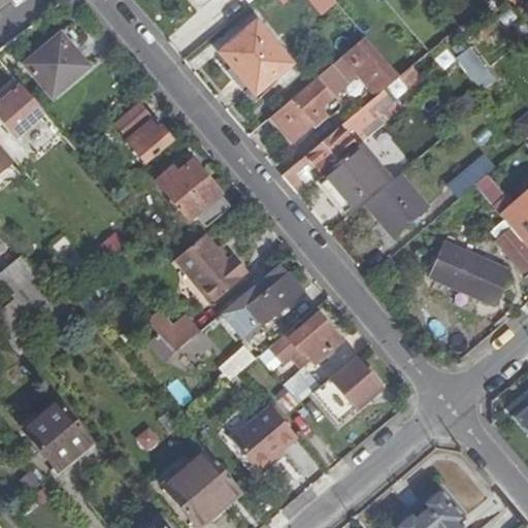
[(497,47),(517,32),(507,21),(489,35),(497,47)]
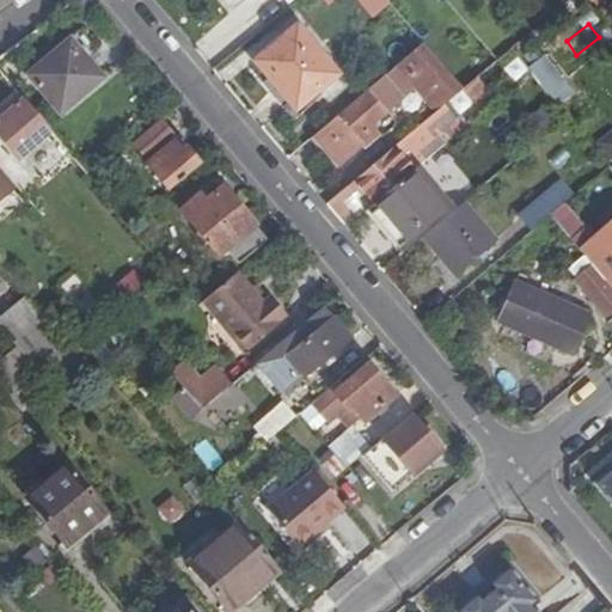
[(337,78),(295,30),(248,69),(294,123),(322,99),(318,93),(337,78)]
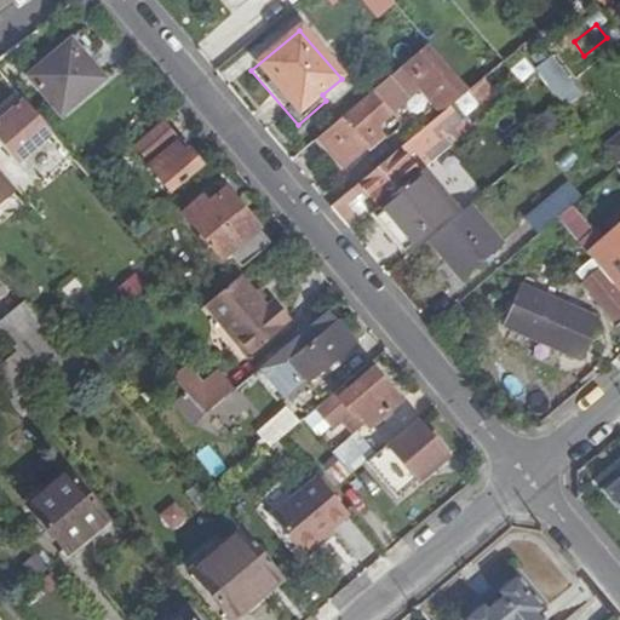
[(104,78),(70,39),(27,75),(61,115),(104,78)]
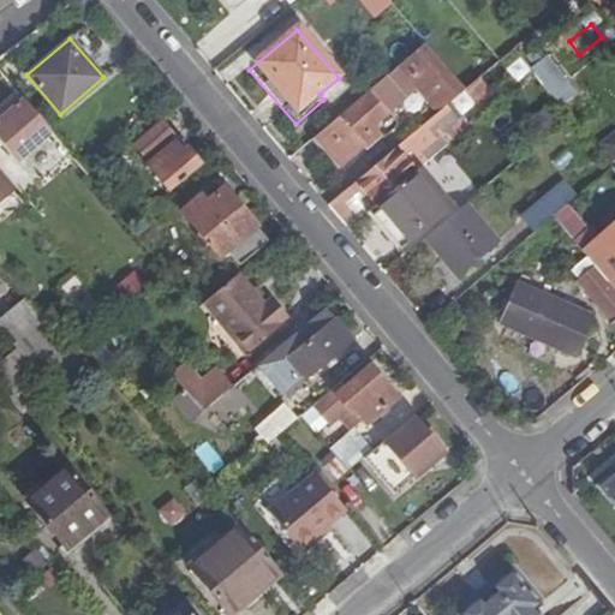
[(466,90),(428,45),(372,91),(392,114),(404,103),(400,97),(413,85),(418,90),(439,114),(447,107),(466,90)]
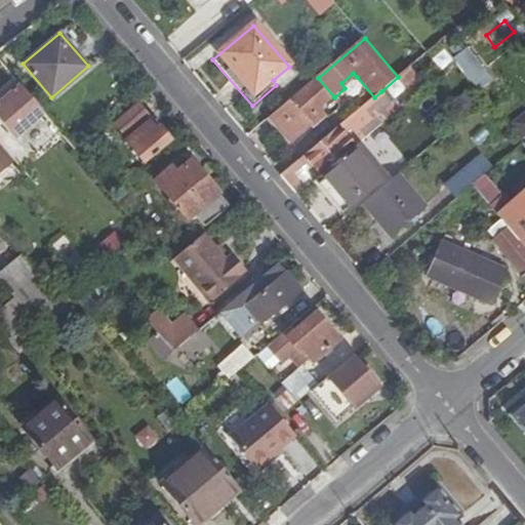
[(462,50),(451,61),(453,64),(478,92),(489,82),(462,50)]
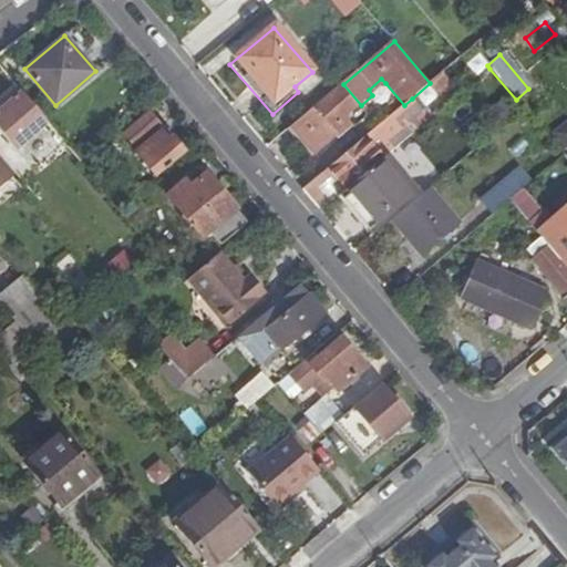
[(444,72),(430,83),(442,98),(456,86),(444,72)]
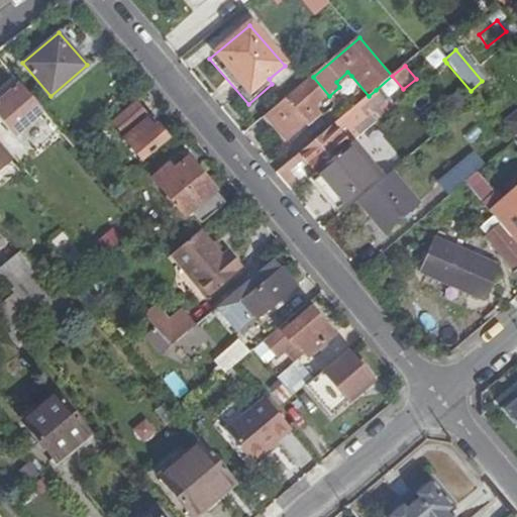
[(336,82),(339,87),(351,76),(347,72),(336,82)]
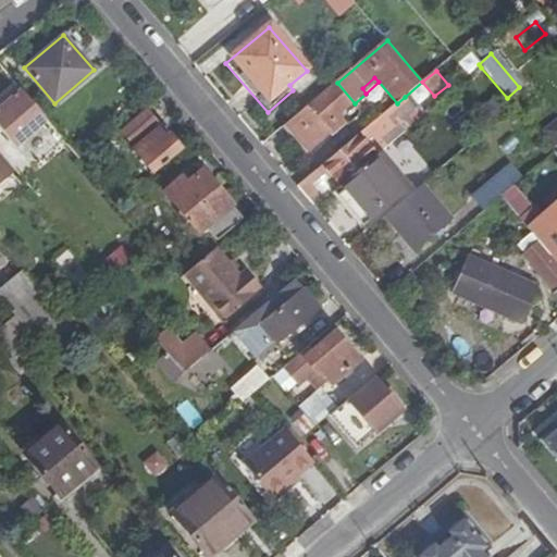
[(337,83),(286,126),(309,152),(329,135),(332,137),(347,124),(339,115),(355,103),(337,83)]
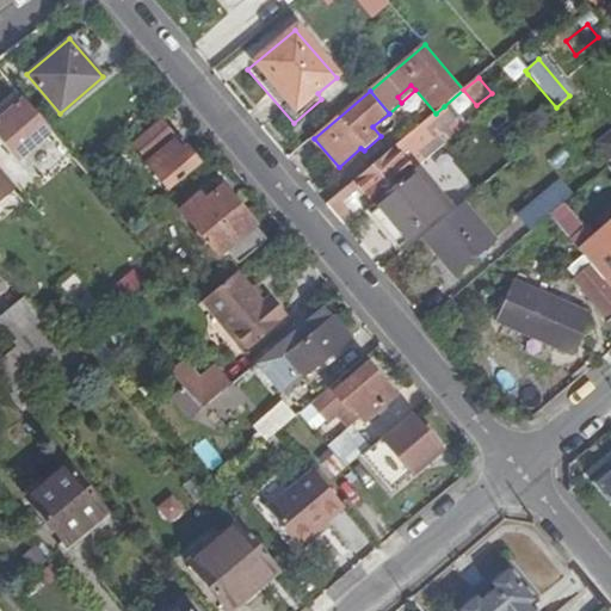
[(53,133),(20,94),(7,106),(11,111),(5,117),(0,119),(0,140),(18,161),(53,133)]
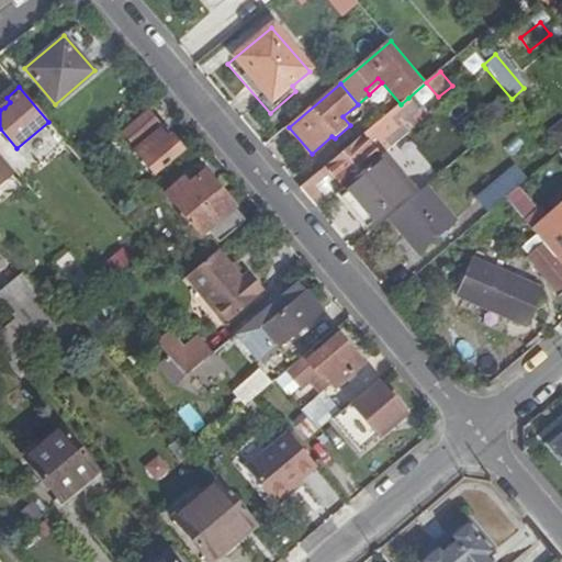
[(10,102),(7,98),(0,102),(4,108),(10,102)]
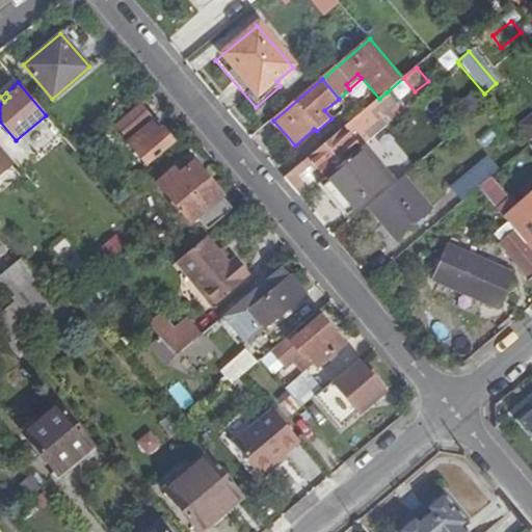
[(398,107),(387,92),(379,99),(308,160),(325,180),(361,149),(390,124),(386,117),(398,107)]
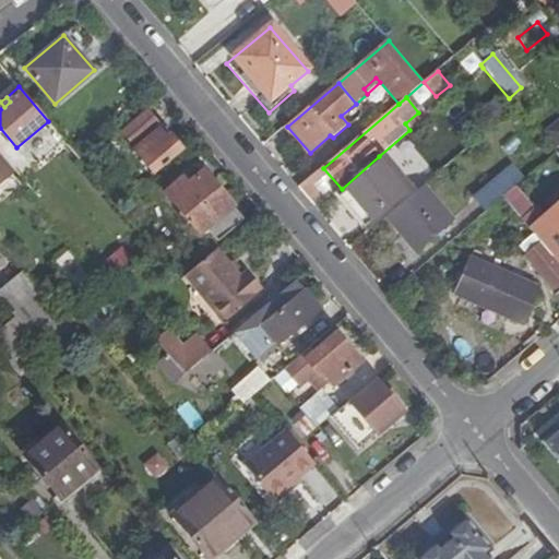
[(133,146),(159,125),(149,111),(122,133),(133,146)]
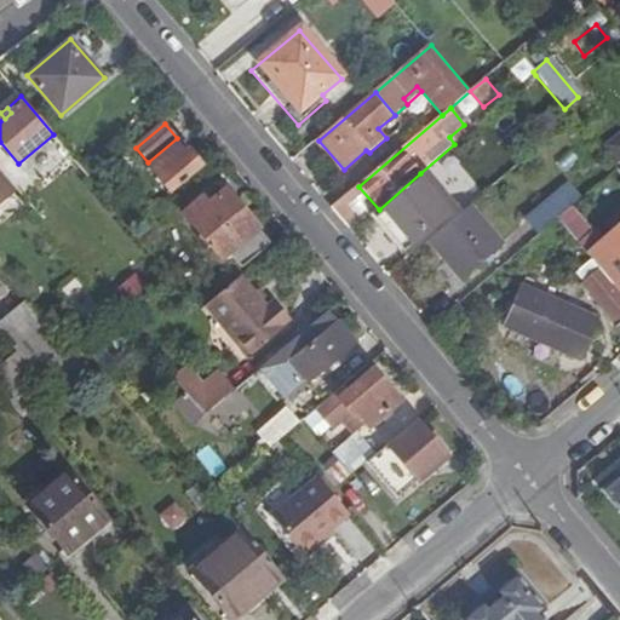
[(449,137),(454,144),(470,131),(464,125),(449,137)]
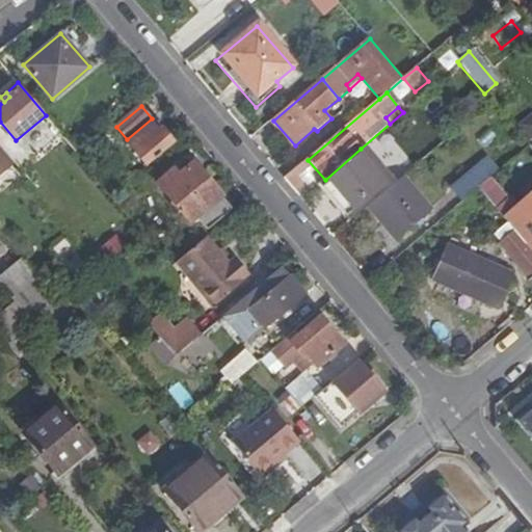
[(153,139),(159,134),(152,126),(145,131),(153,139)]
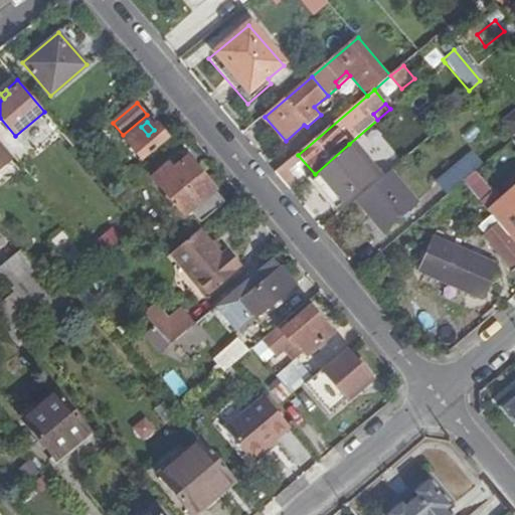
[(124,141),(143,163),(169,141),(157,127),(154,130),(148,135),(141,127),(124,141)]
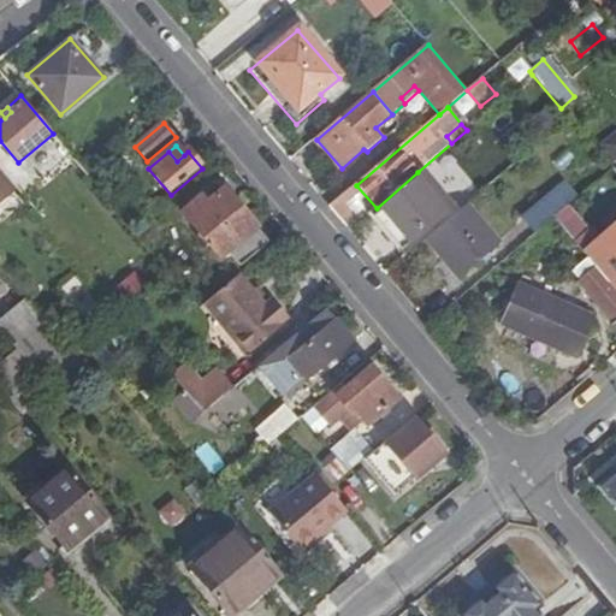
[(377,208),(363,218),(365,219),(419,173),(418,172),(377,208)]
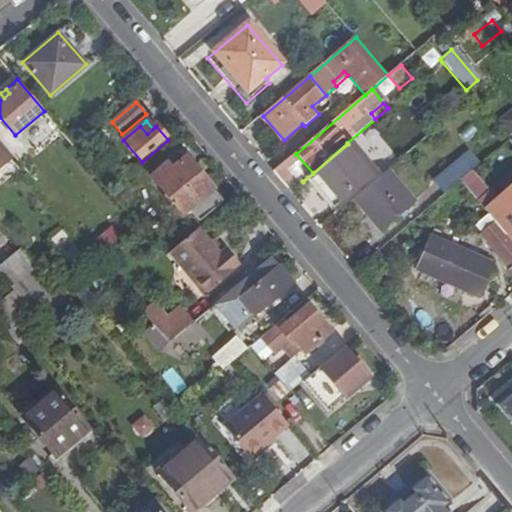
[(348,144),(303,182),(304,183),(310,178),(337,211),(332,216),(333,217),(378,178),(348,144)]
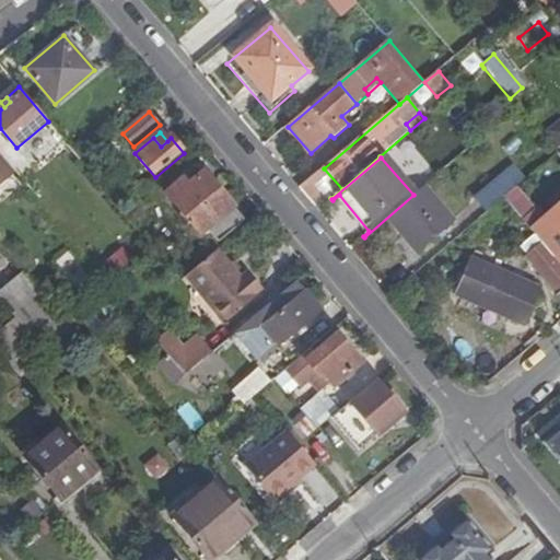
[(0,184),(11,176),(0,162),(0,184)]
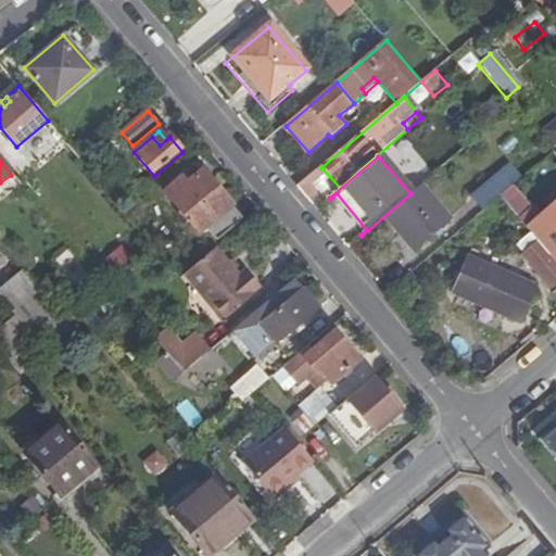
[(219,240),(244,219),(204,171),(186,185),(181,180),(166,193),(200,234),(209,227),(219,240)]
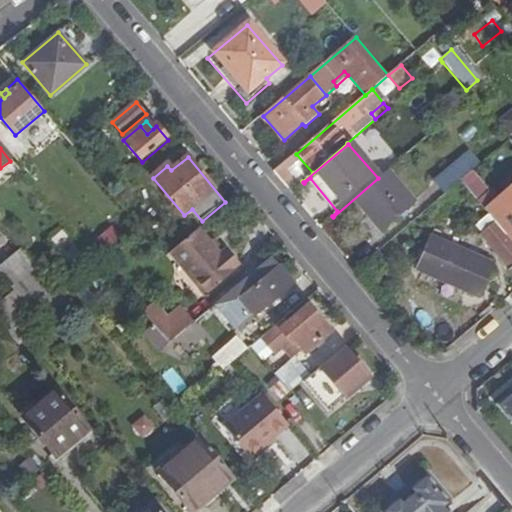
[(0,188),(20,172),(10,161),(0,168),(0,188)]
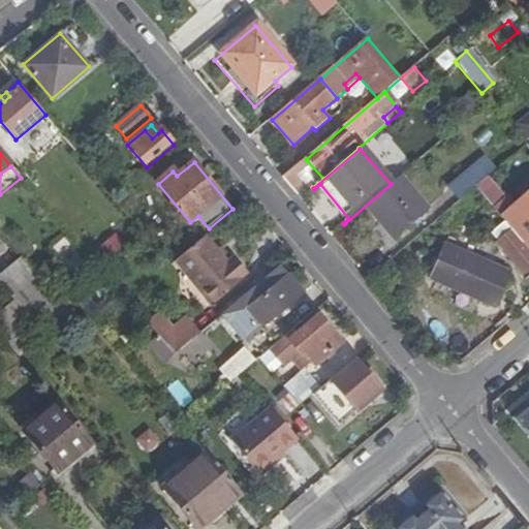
[(453,190),(462,200),(476,188),(484,182),(474,172),(453,190)]
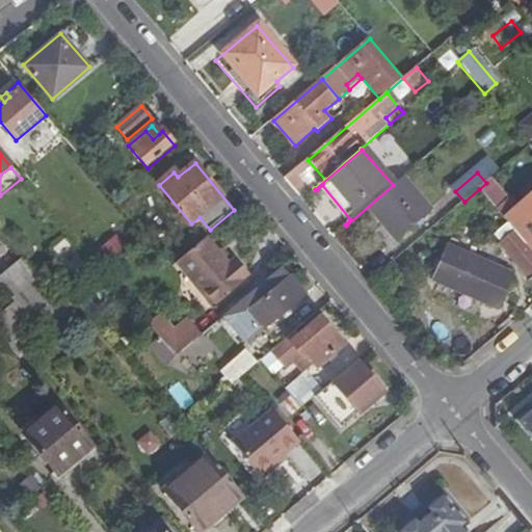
[(394,186),(370,207),(397,240),(431,211),(403,179),(394,186)]
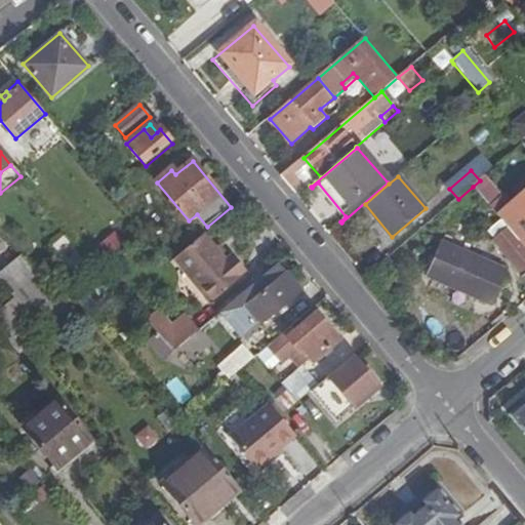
[(480,180),(473,187),(490,207),(501,197),(485,176),(480,180)]
